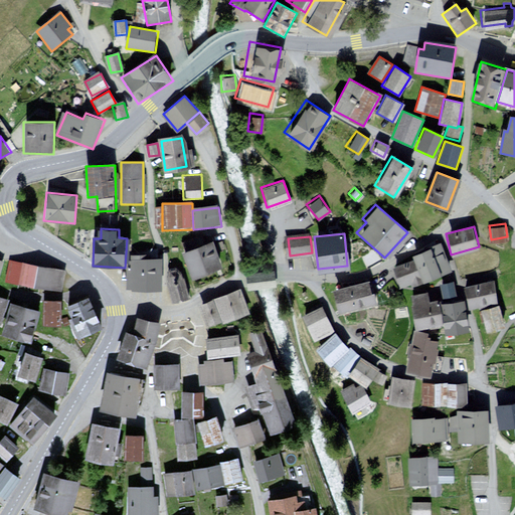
[(215,243),(184,254),(193,281),(224,269),(215,243)]
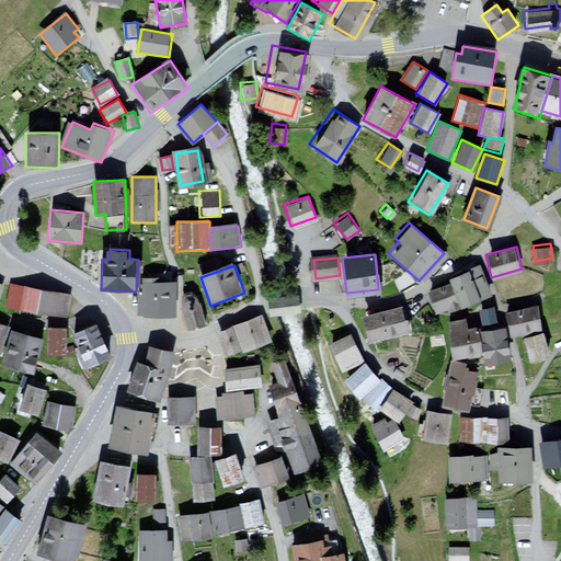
[(451,286),(432,294),(439,315),(493,296),(483,268),(449,281),(451,286)]
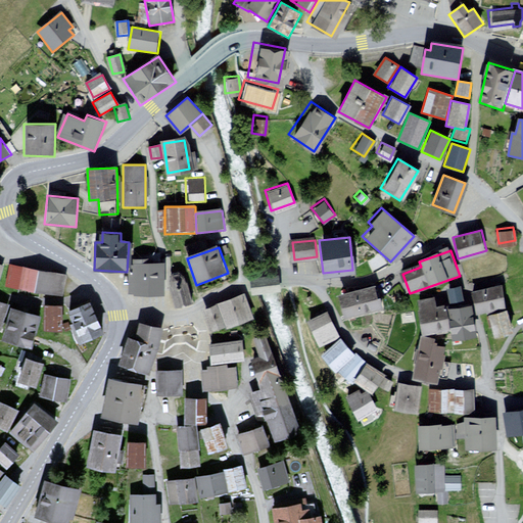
[(163,294),(164,253),(133,253),(132,276),(129,276),(129,294),(163,294)]
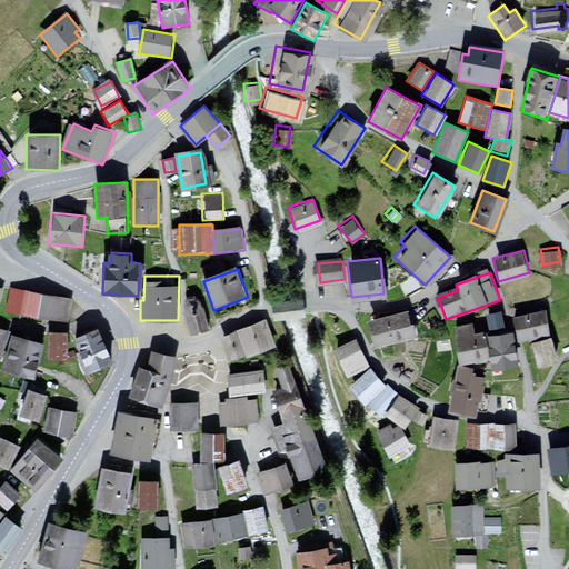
[(73,299),(15,289),(10,312),(69,322),(73,299)]
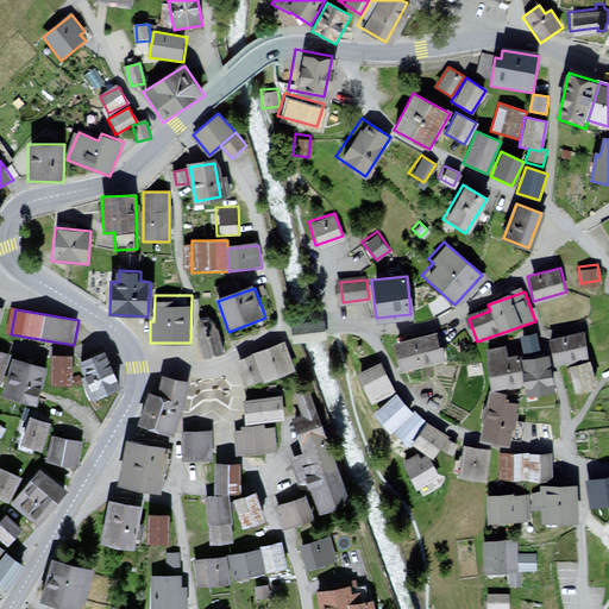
[(196,331),(203,358),(225,352),(218,325),(212,320),(203,319),(199,324),(196,331)]
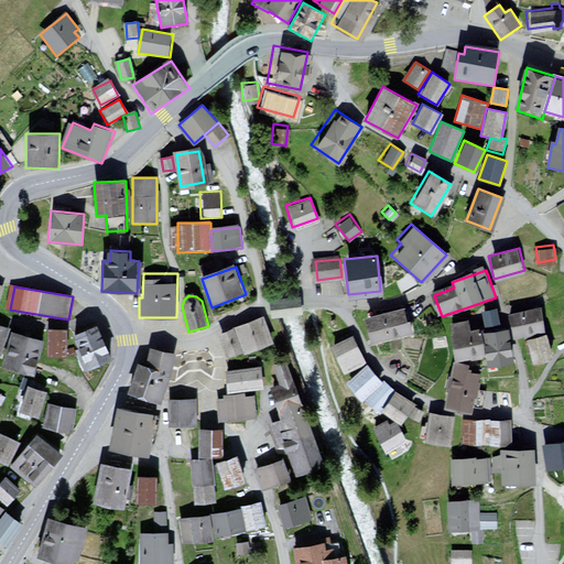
[(407,307),(364,316),(369,344),(412,335),(407,307)]
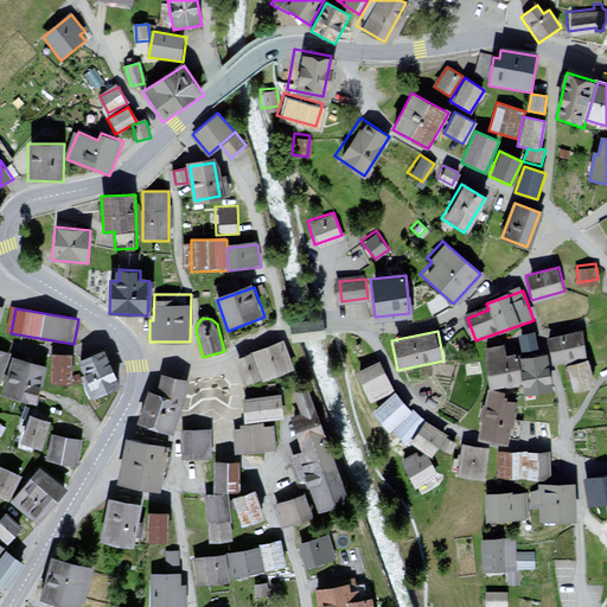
[(535,333),(519,337),(523,352),(537,349),(535,333)]
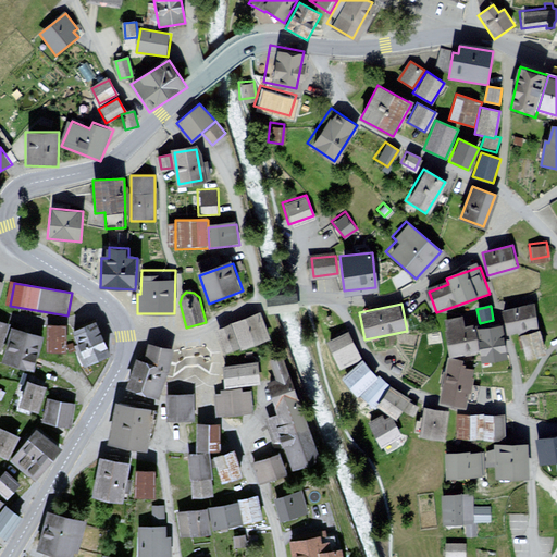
[(533,307),(504,312),(508,334),(537,329),(533,307)]
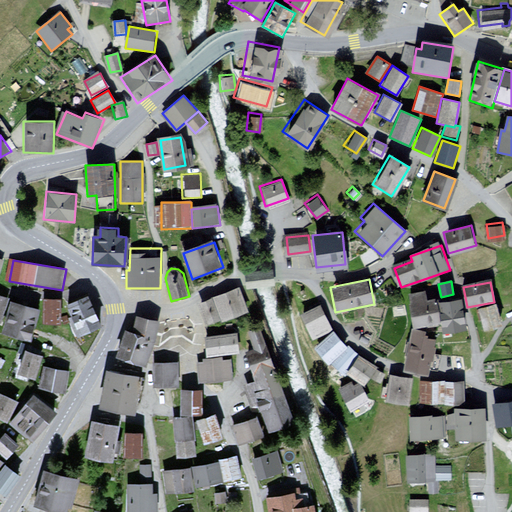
[(238,287),(198,303),(207,325),(219,320),(220,323),(248,312),(238,287)]
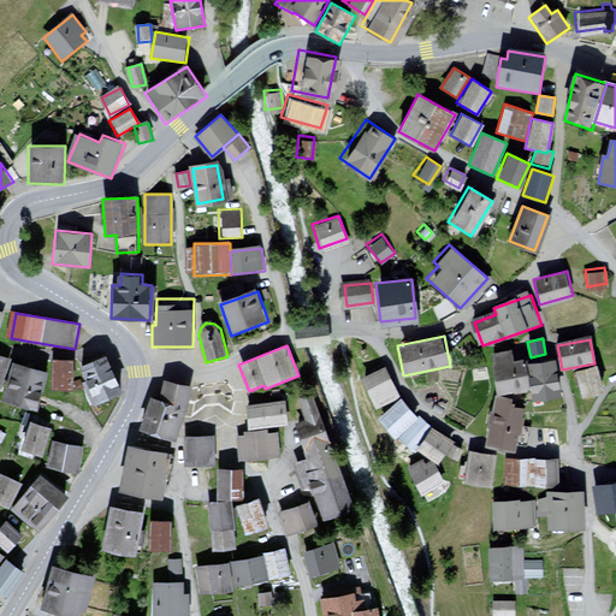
[(507,348),(486,350),(491,390),(508,388),(508,391),(523,389),(520,361),(520,359),(509,361),(507,348)]
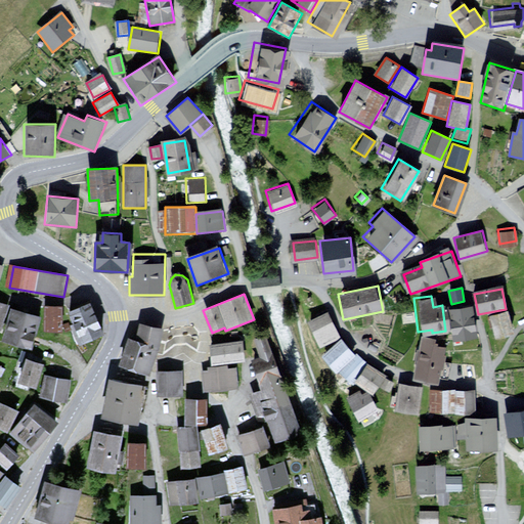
[(89,304),(64,315),(79,347),(103,336),(89,304)]
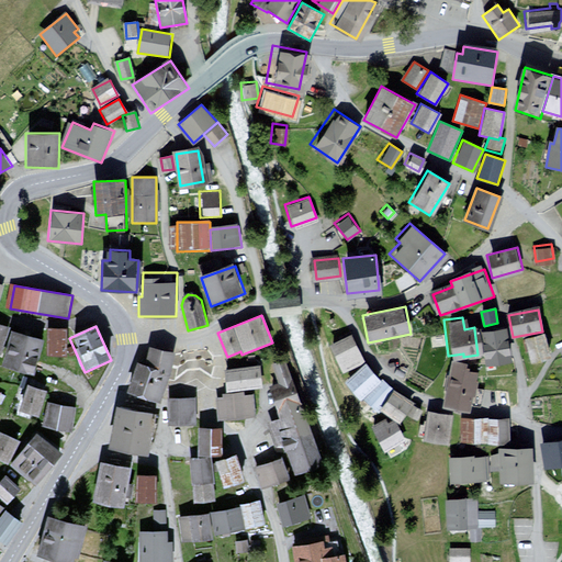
[(42,339),(10,329),(0,360),(0,363),(31,374),(42,339)]
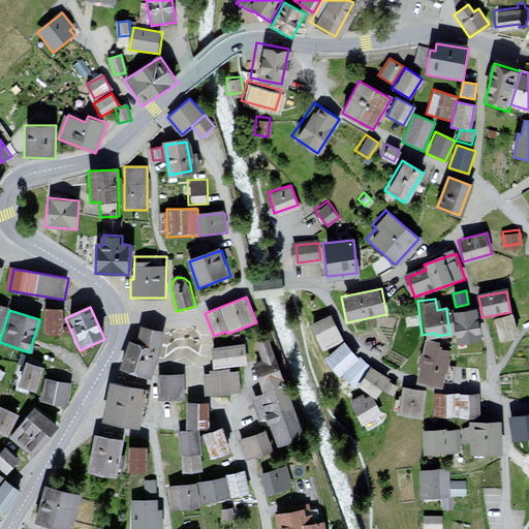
[(64,311),(45,310),(43,335),(63,336),(64,311)]
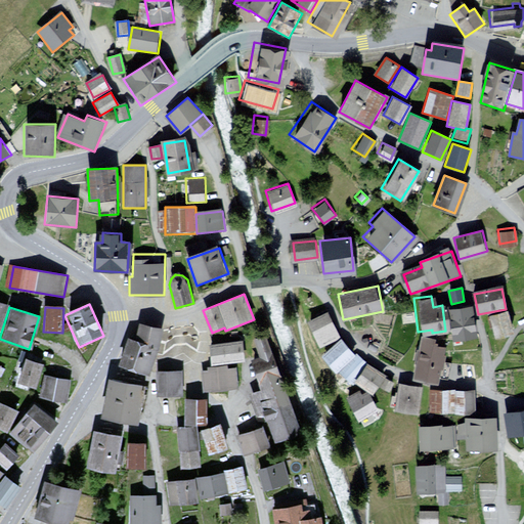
[(473,308),(448,311),(451,335),(452,342),(477,338),(473,308)]
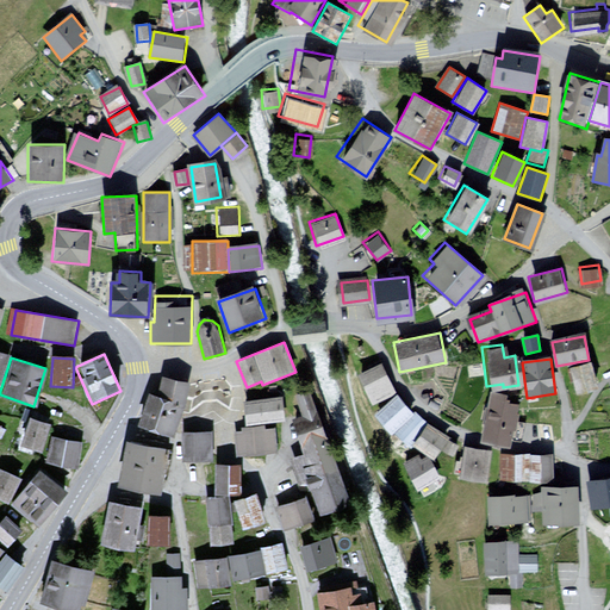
[(381,365),(356,374),(369,405),(394,394),(381,365)]
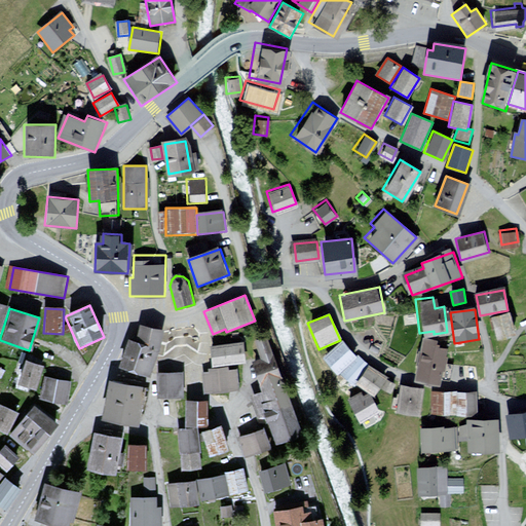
[(509,314),(492,318),(498,339),(514,335),(509,314)]
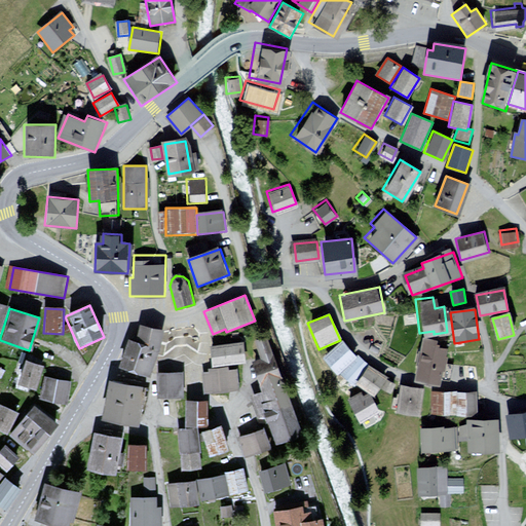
[(134,339),(125,337),(115,366),(147,377),(156,351),(160,329),(138,324),(134,339)]
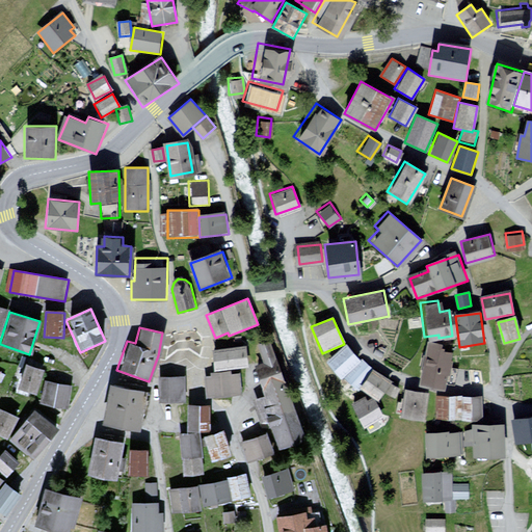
[(437,343),(423,339),(411,382),(439,390),(448,351),(435,348),(437,343)]
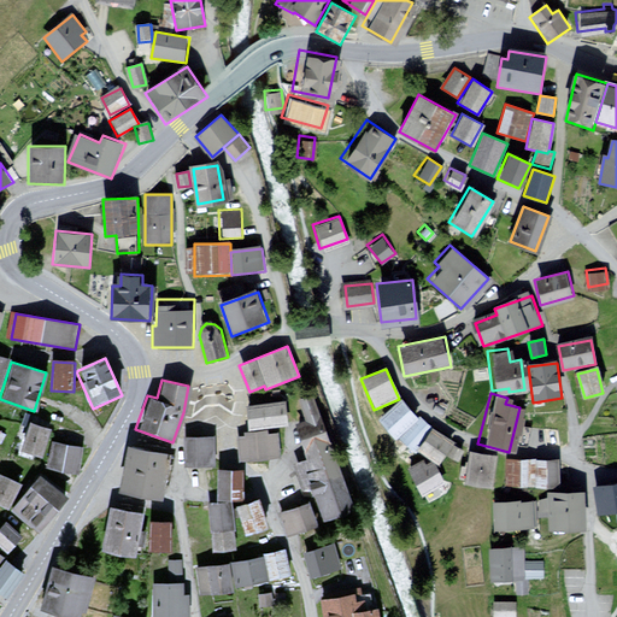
[(309,398),(298,403),(309,435),(299,439),(306,460),(294,464),(304,494),(315,491),(323,516),(346,507),(309,398)]
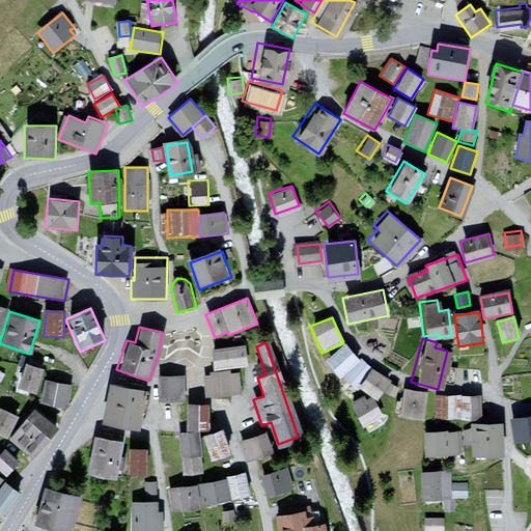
[(359,361),(344,344),(324,361),(338,379),(359,361)]
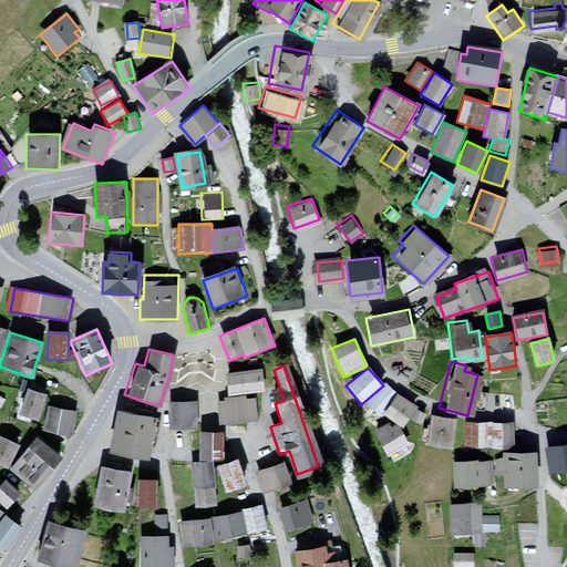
[(263,371),(226,374),(227,395),(264,391),(263,371)]
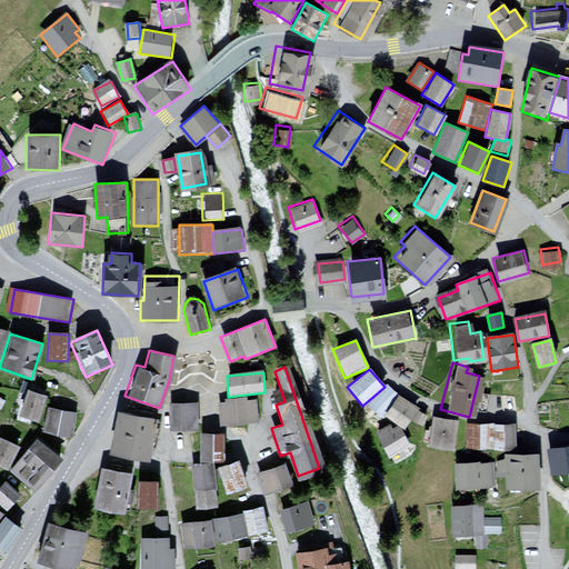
[(389,386),(368,403),(381,419),(385,417),(402,429),(416,409),(398,397),(389,386)]
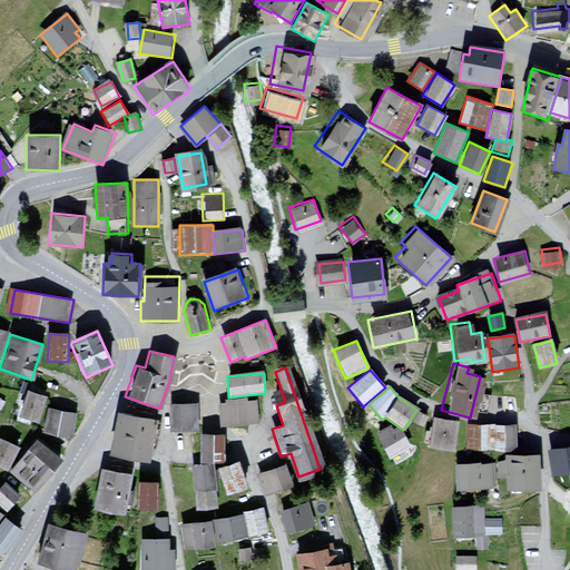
[(47,396),(27,390),(18,415),(38,423),(47,396)]
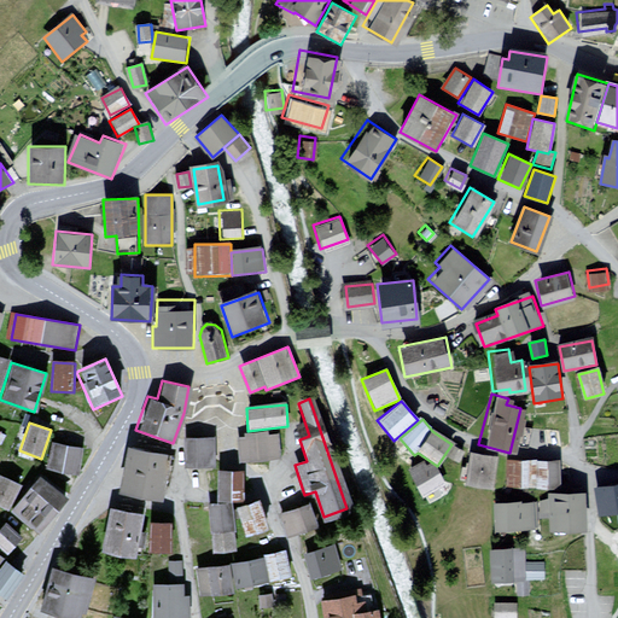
[(244,438),(238,438),(239,456),(243,462),(280,460),(278,436),(268,437),(267,432),(244,435),(244,438)]
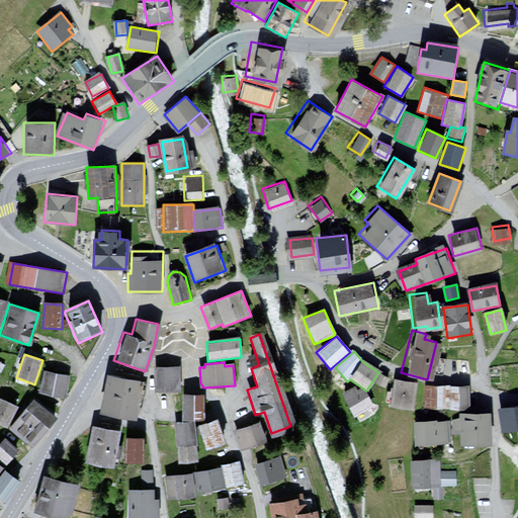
[(156,367),(156,391),(181,391),(181,367),(156,367)]
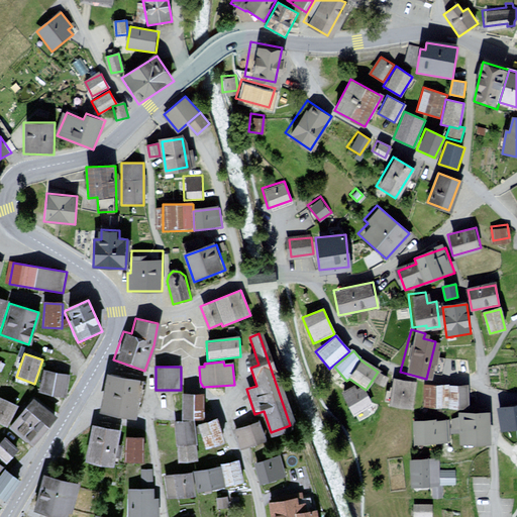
[(71,377),(43,371),(38,392),(66,399),(71,377)]
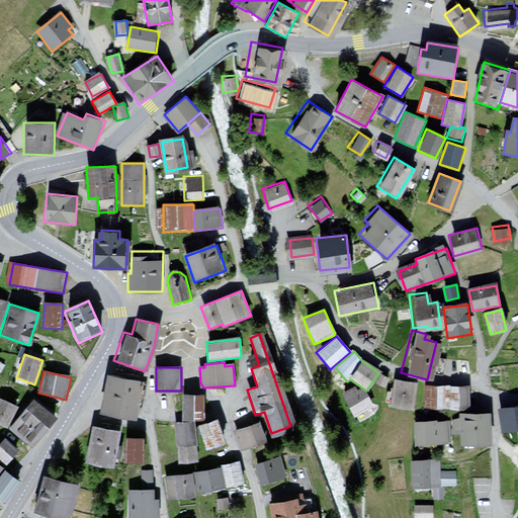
[(390,378),(381,373),(376,382),(384,387),(390,378)]
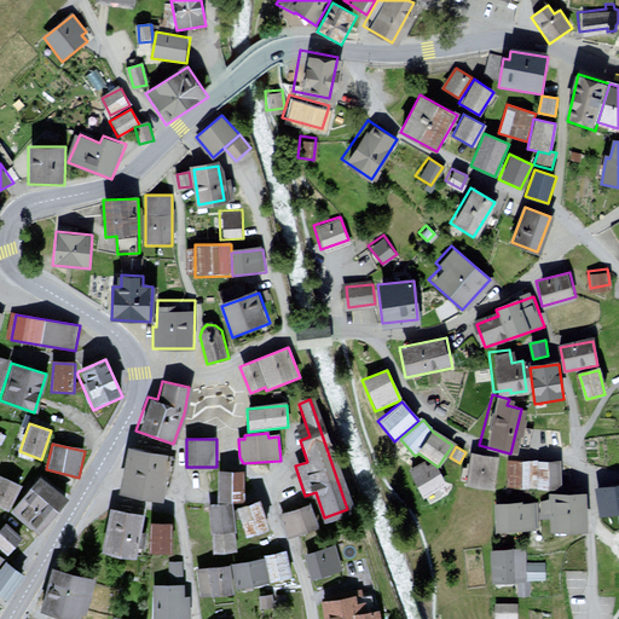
[(173,457),(129,449),(120,493),(163,503),(173,457)]
